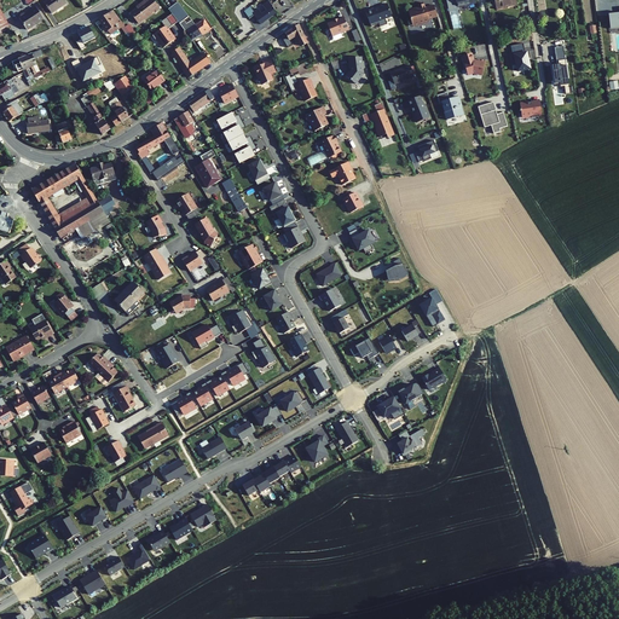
[(47,0),(48,0),(45,3),(52,13),(67,4),(64,0),(47,0)]
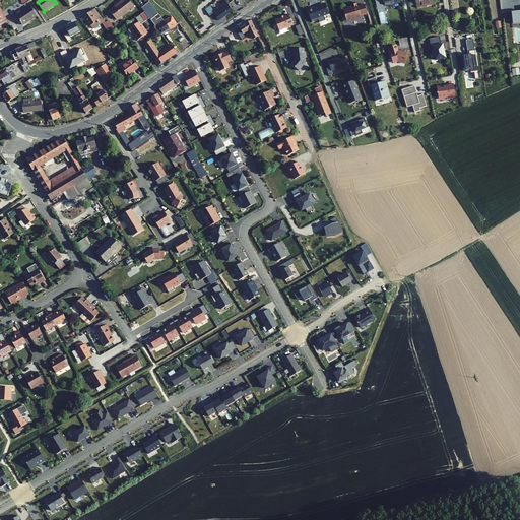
[(121,3),(110,11),(116,20),(130,9),(131,10),(134,7),(128,0),(122,0),(120,2),(121,3)]
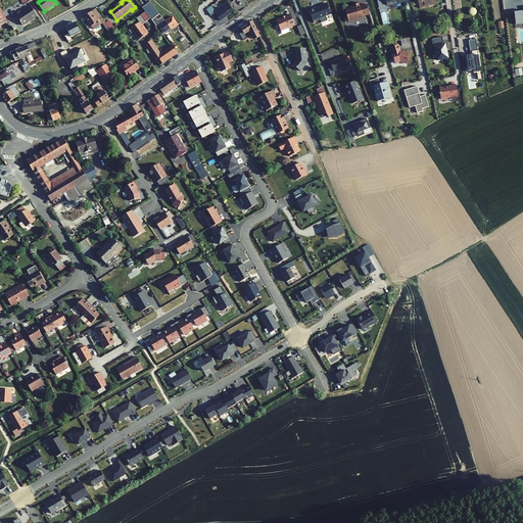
[(211,5),(205,9),(210,15),(215,13),(220,20),(233,10),(227,1),(222,4),(225,9),(221,12),(218,7),(215,10),(211,5)]
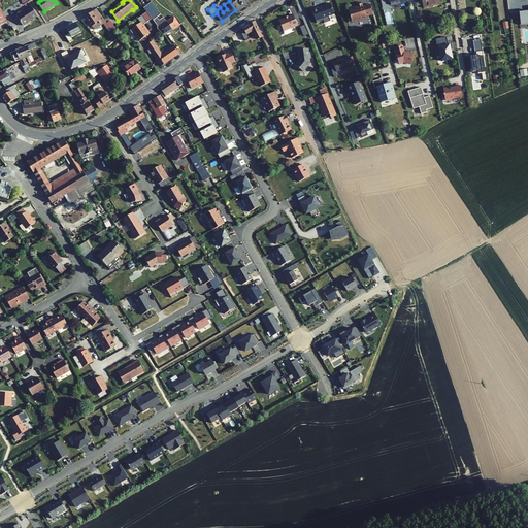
[(143,7),(151,17),(159,11),(152,2),(143,7)]
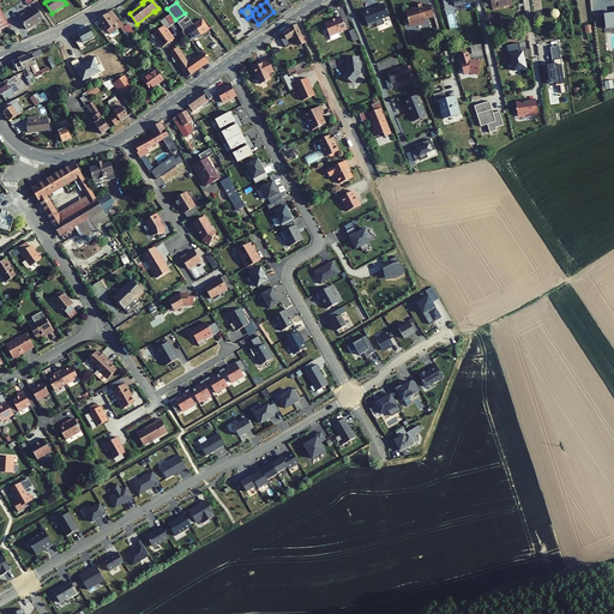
[(371,11),(374,20),(389,16),(384,4),(378,6),(378,8),(377,10),(375,10),(371,11)]
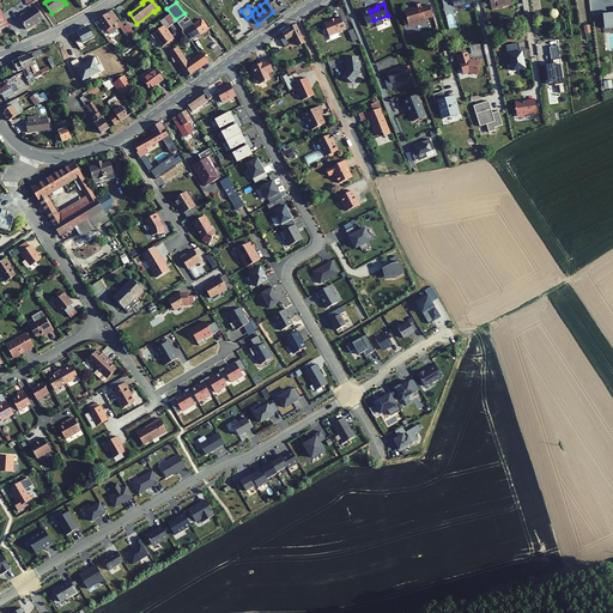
[(434,17),(430,5),(420,8),(419,4),(414,6),(416,7),(414,10),(413,10),(412,8),(411,8),(404,11),(408,26),(425,22),(424,19),(434,17)]
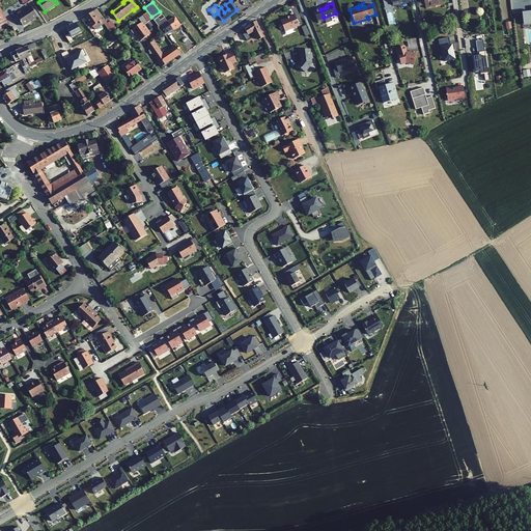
[(21,11),(20,11),(18,14),(18,15),(17,16),(23,25),(27,23),(26,22),(28,21),(28,22),(37,17),(31,6),(22,12),(21,11)]
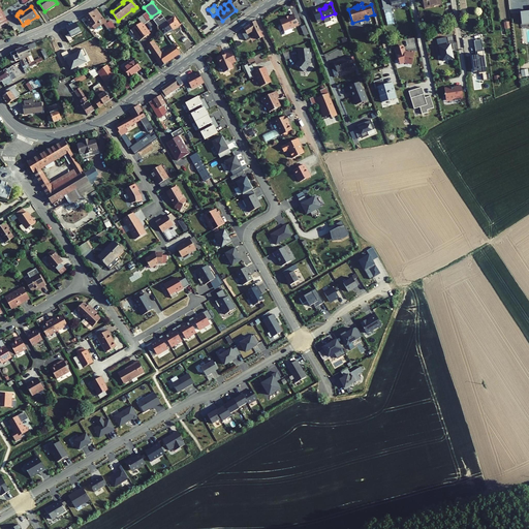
[(528,6),(528,7),(528,8),(528,10),(520,12),(522,23),(528,22),(528,6)]
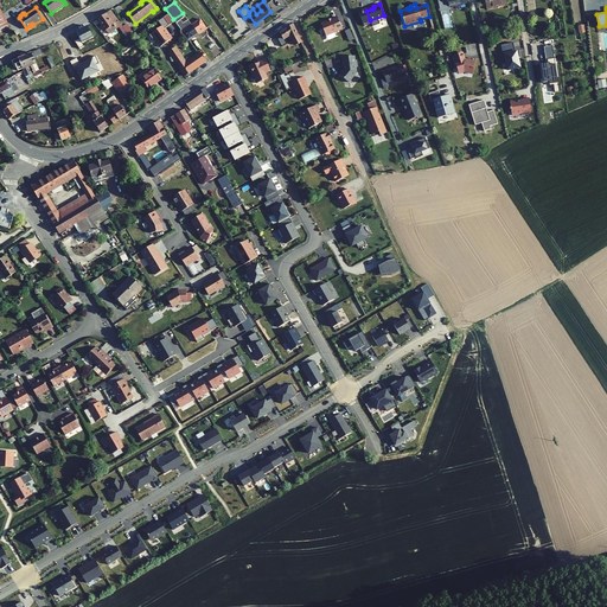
[(0,32),(10,27),(0,10),(0,32)]
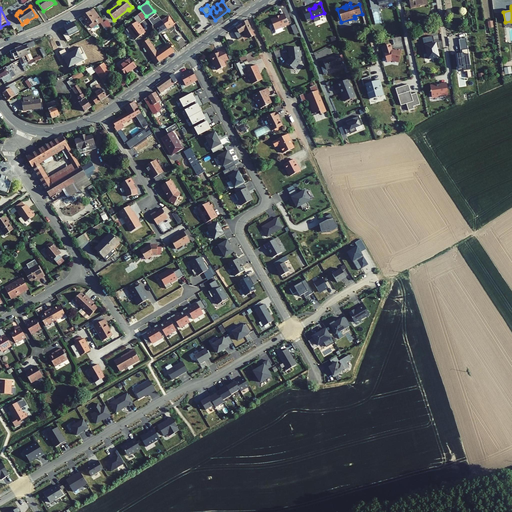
[(94,9),(83,16),(91,29),(98,24),(95,21),(97,19),(100,23),(102,21),(94,9)]
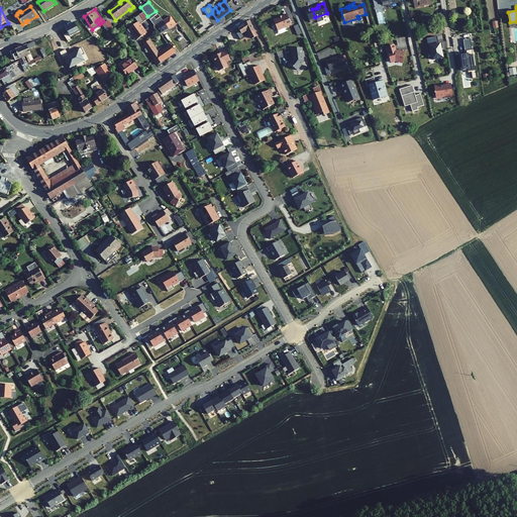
[(156,11),(147,16),(149,20),(157,15),(158,14),(156,11)]
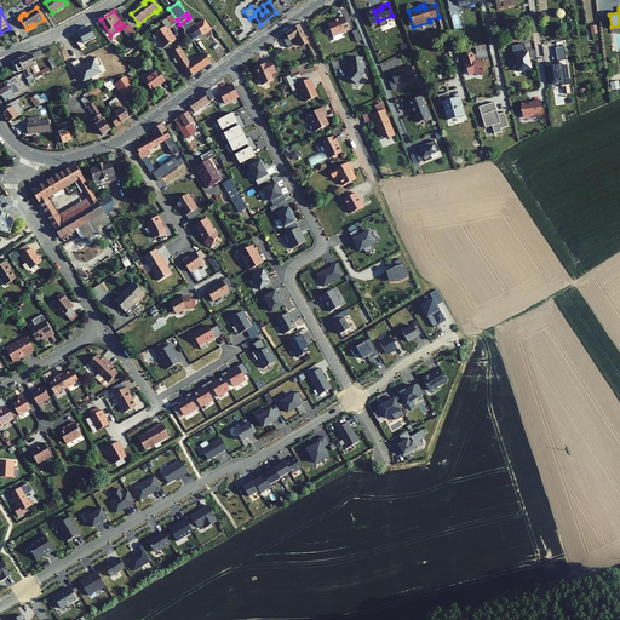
[(173,26),(167,17),(161,22),(165,27),(153,35),(155,40),(158,39),(164,47),(174,40),(167,29),(173,26)]
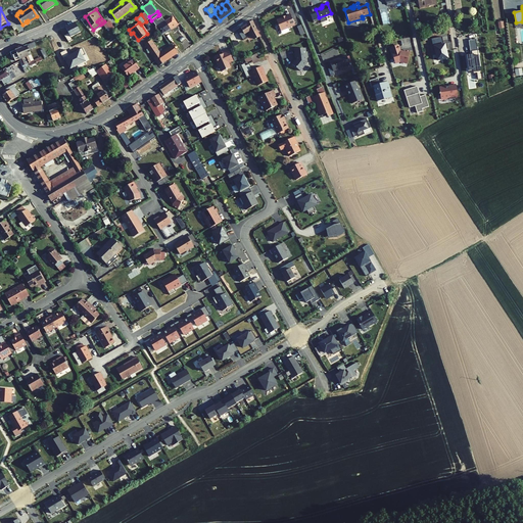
[(277,20),(281,31),(295,25),(290,14),(285,16),(285,17),(277,20)]
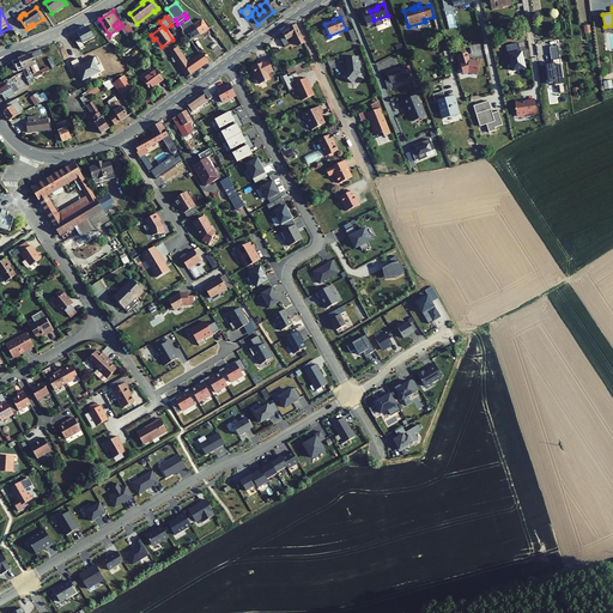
[(193,25),(200,35),(208,29),(202,19),(193,25)]
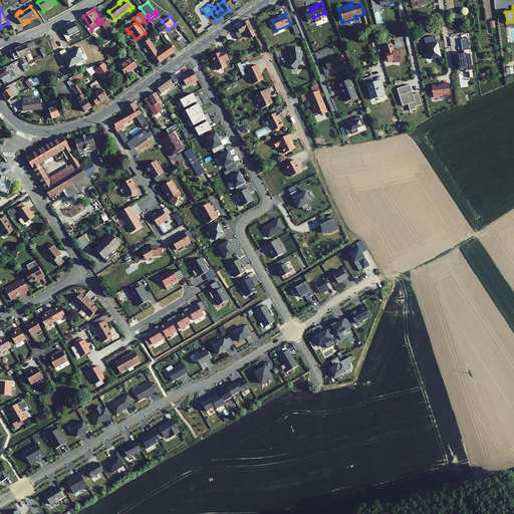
[(162,21),(162,22),(159,17),(158,18),(151,22),(159,34),(160,33),(168,29),(162,21)]
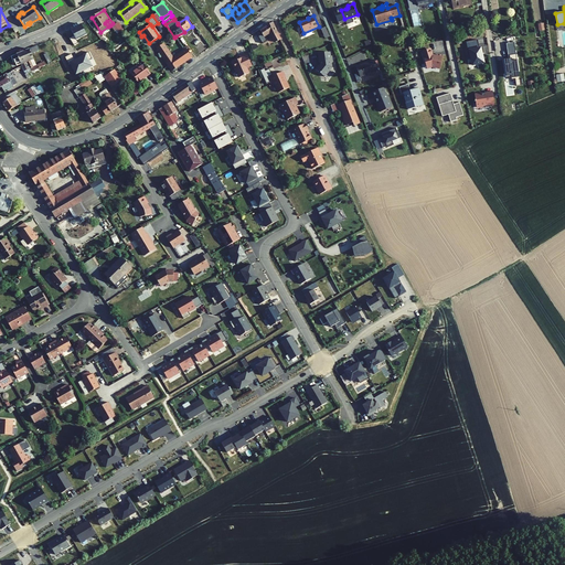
[(257,35),(263,43),(267,41),(265,36),(270,33),(275,42),(280,40),(273,23),(266,27),(260,31),(262,33),(257,35)]
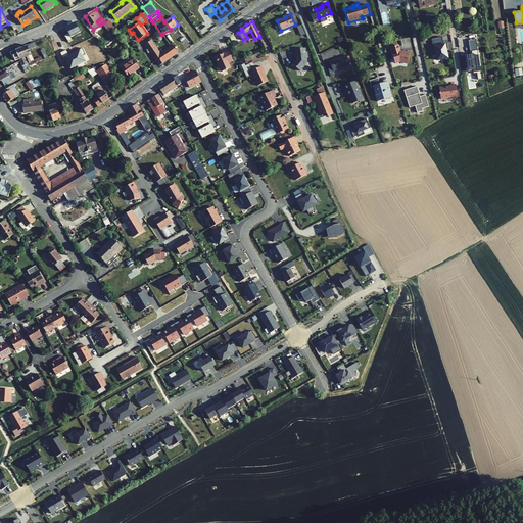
[(69,33),(72,37),(81,32),(76,22),(66,28),(69,33)]
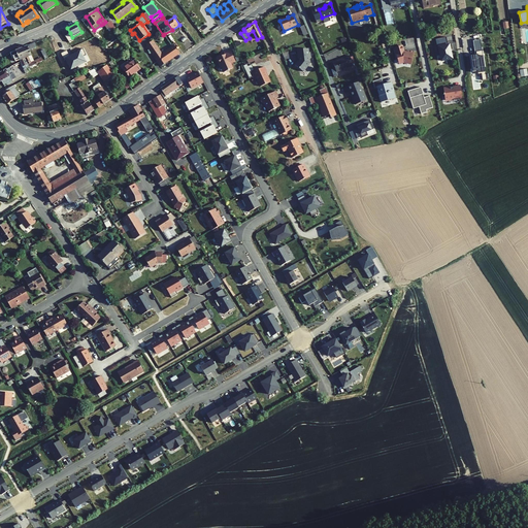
[(448,45),(447,37),(435,39),(437,47),(436,47),(438,56),(440,56),(441,61),(452,59),(451,51),(452,50),(451,44),(448,45)]
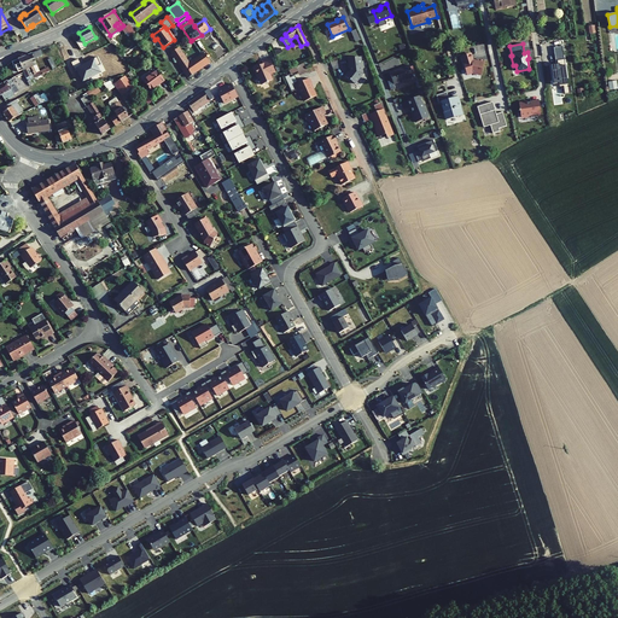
[(554,47),(557,64),(551,65),(553,85),(559,83),(560,86),(564,86),(565,94),(570,94),(563,46),(554,47)]
